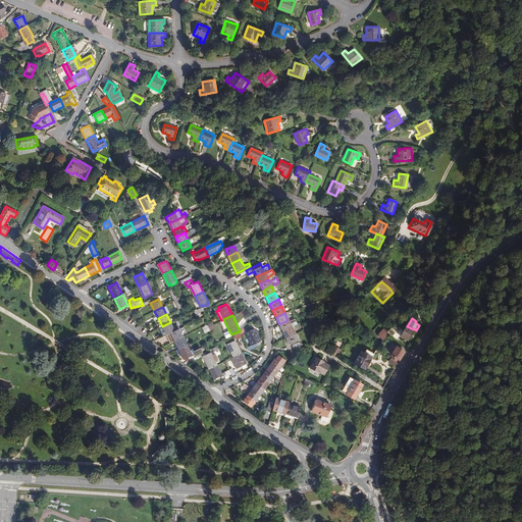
[(282,330),(292,326),(297,323),(295,319),(289,321),(288,320),(279,324),(282,330)]
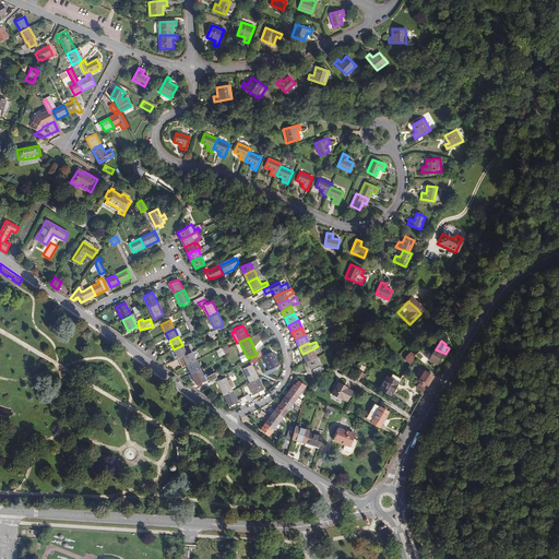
[(182,345),(174,349),(176,355),(178,358),(182,356),(187,354),(185,351),(182,345)]
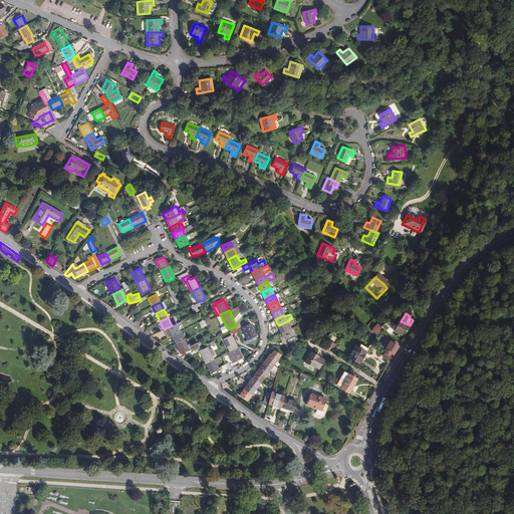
[(243,342),(246,343),(254,340),(253,337),(256,336),(253,329),(255,328),(253,325),(251,326),(250,323),(249,323),(248,320),(242,323),(243,326),(243,327),(249,339),(243,342)]
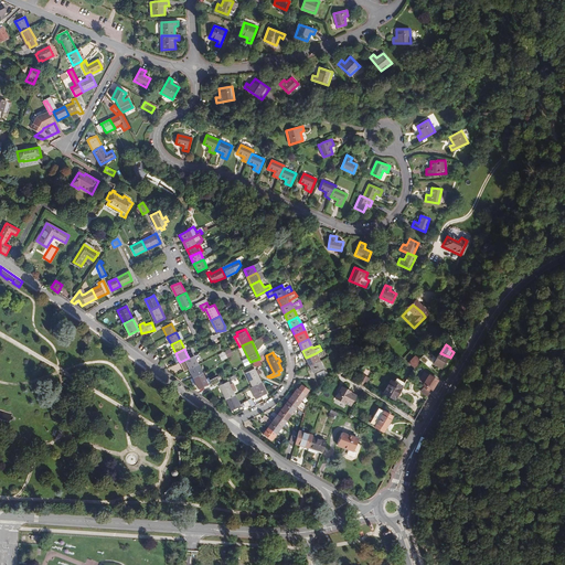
[(448,356),(440,353),(439,352),(433,364),(441,369),(448,356)]
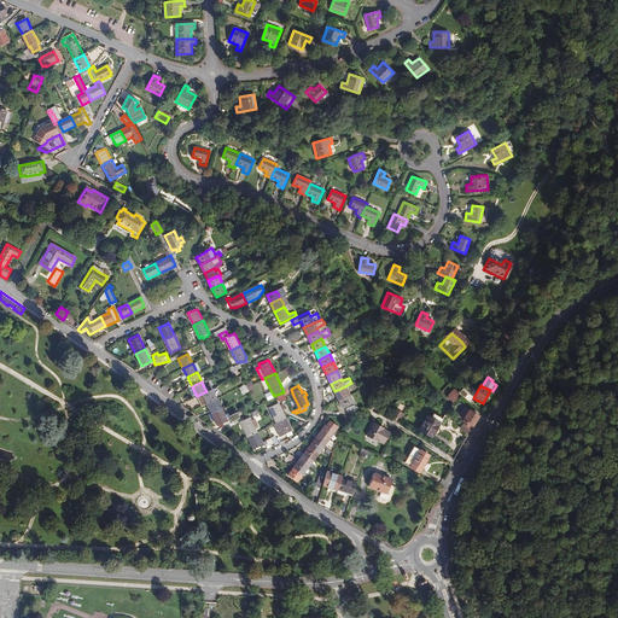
[(338,400),(349,395),(345,386),(334,391),(338,400)]
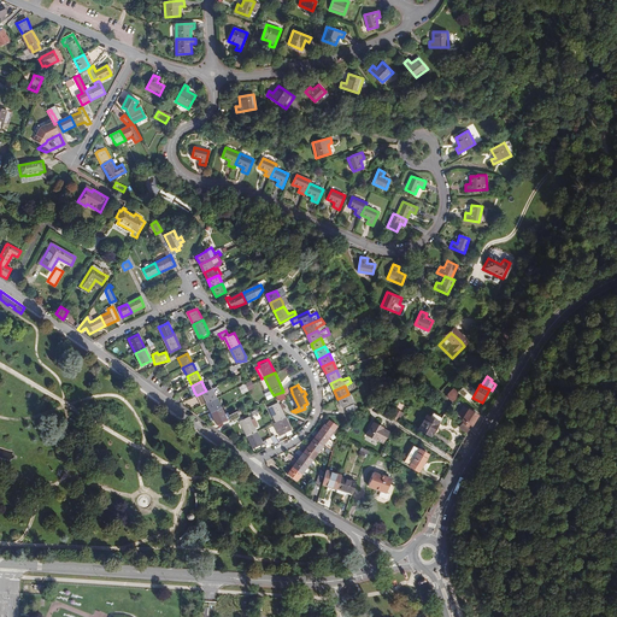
[(204,398),(206,403),(216,398),(211,388),(206,391),(201,393),(201,394),(204,398)]
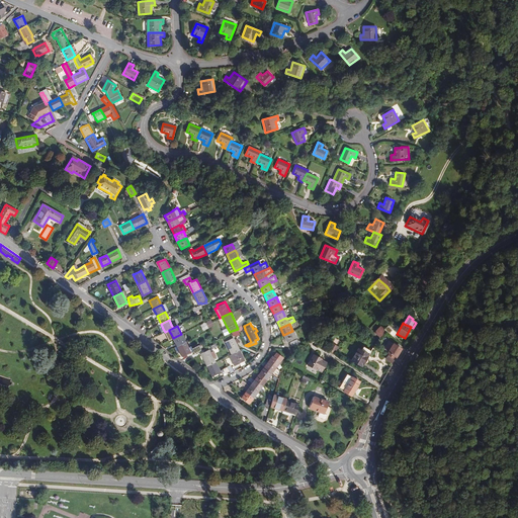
[(382,330),(381,329),(375,336),(379,339),(385,333),(382,330)]
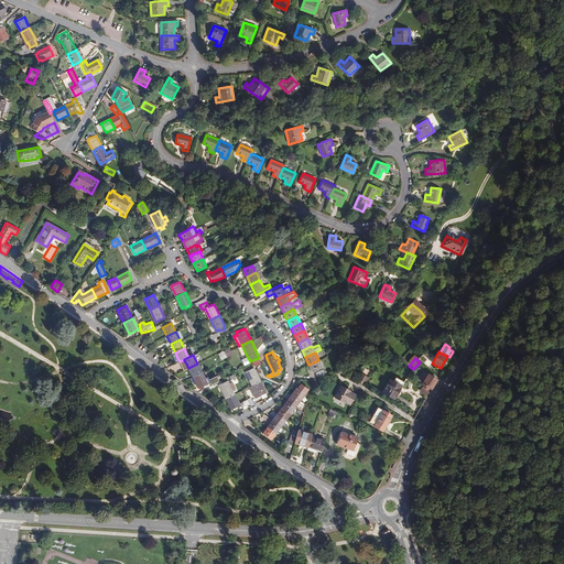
[(322,368),(318,360),(308,365),(313,372),(322,368)]
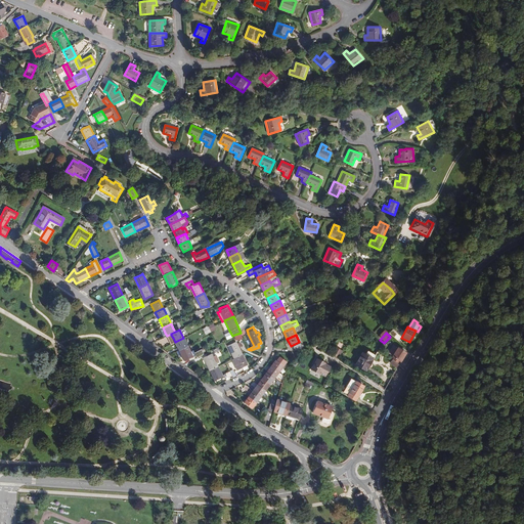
[(183,338),(175,342),(179,350),(187,346),(183,338)]
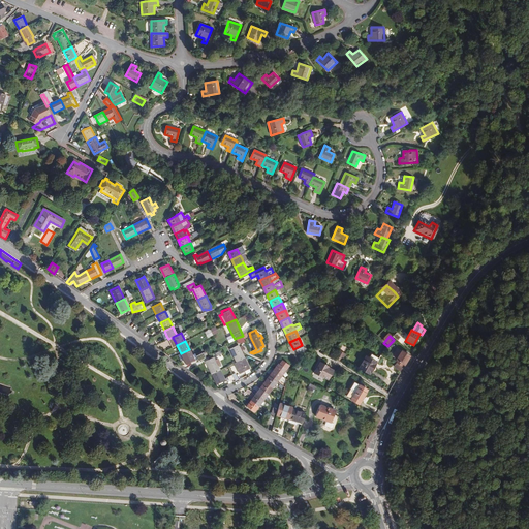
[(237,362),(245,358),(241,350),(244,349),(243,346),(240,347),(239,345),(230,349),(237,362)]
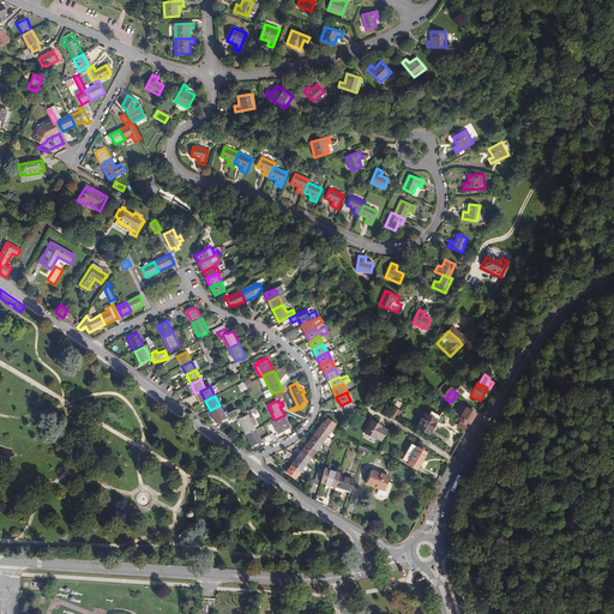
[(210,410),(206,413),(210,420),(214,417),(216,422),(229,417),(230,420),(238,415),(235,410),(227,414),(226,410),(223,413),(220,405),(210,410)]
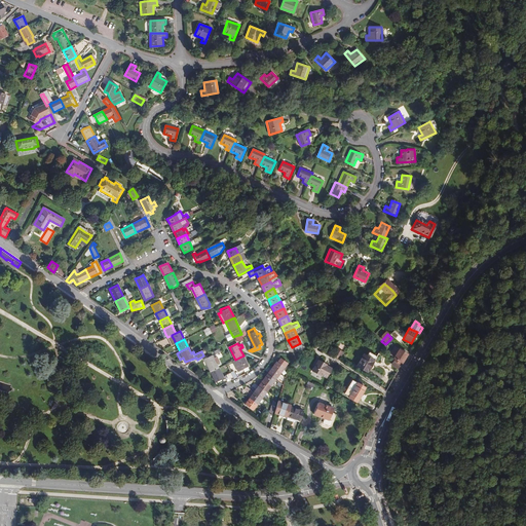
[(393,359),(392,361),(393,361),(396,363),(398,360),(402,363),(407,353),(400,348),(393,359)]
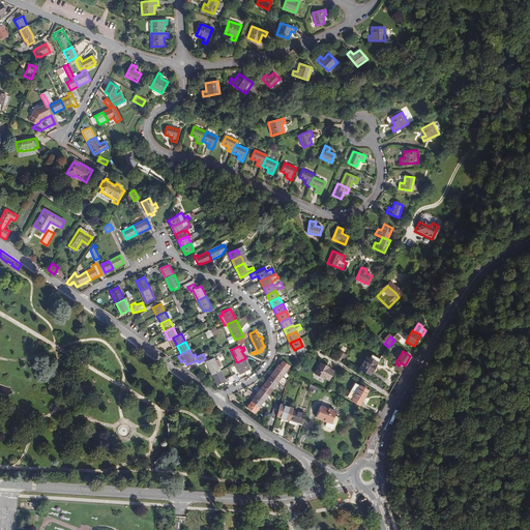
[(375,366),(379,358),(372,354),(370,358),(366,356),(359,369),(371,375),(373,371),(375,372),(377,370),(377,367),(375,366)]
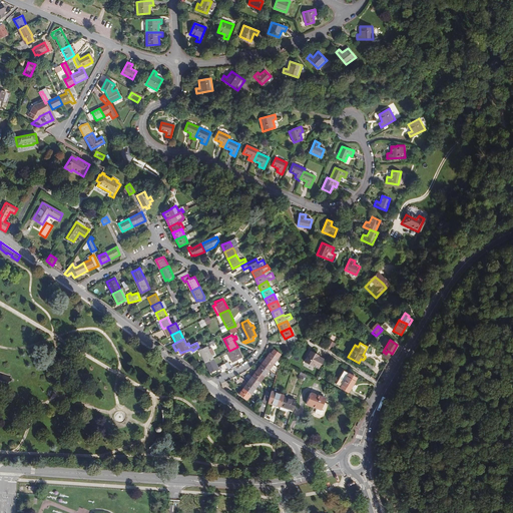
[(199,350),(205,363),(213,359),(211,355),(214,354),(211,348),(208,349),(207,347),(199,350)]
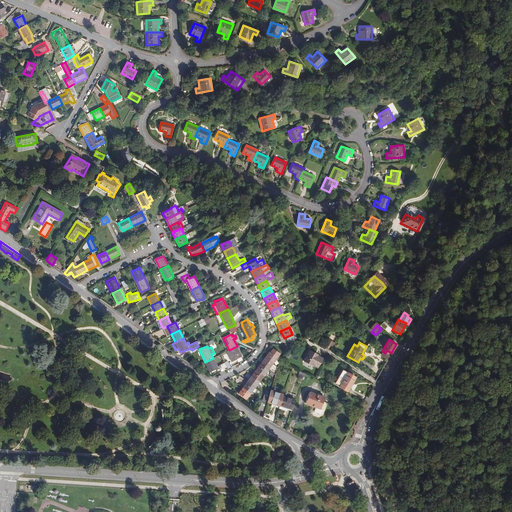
[(242,356),(237,346),(229,350),(234,360),(242,356)]
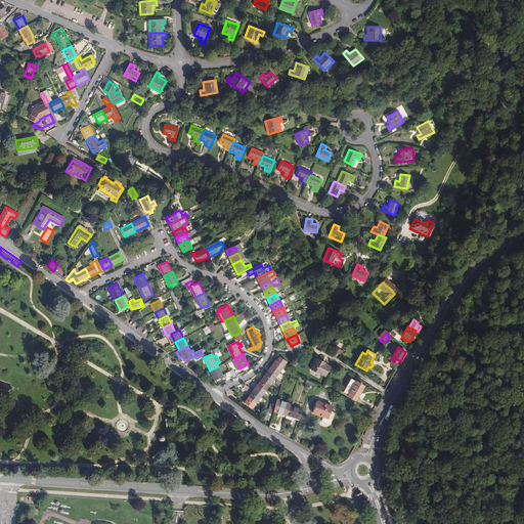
[(271,366),(278,372),(286,362),(279,357),(276,360),(275,360),(271,366)]
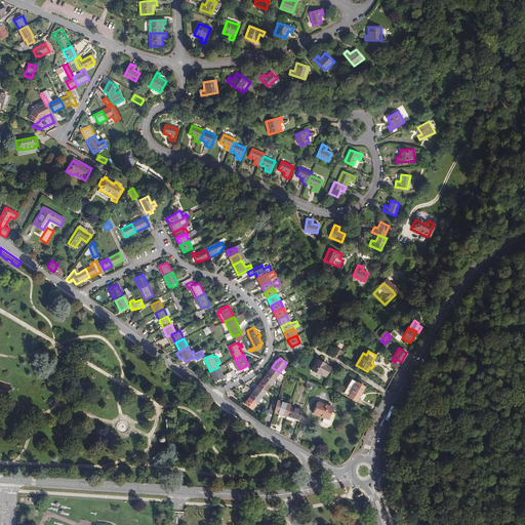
[(323,363),(323,362),(318,359),(312,370),(320,374),(320,373),(326,377),(331,368),(325,364),(323,363)]
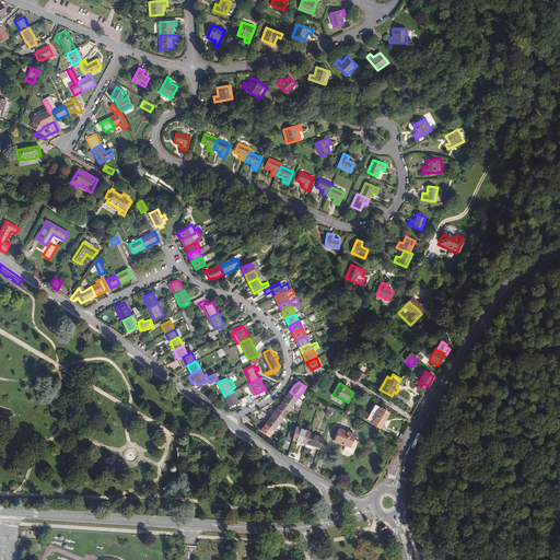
[(421,386),(419,384),(416,387),(423,393),(426,389),(421,386)]
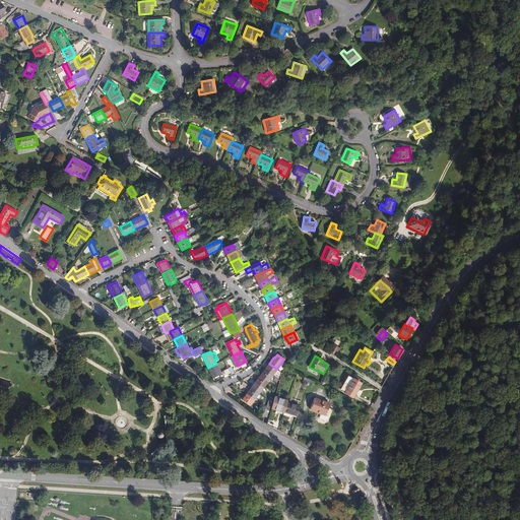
[(216,364),(208,368),(214,380),(219,377),(219,375),(221,374),(216,364)]
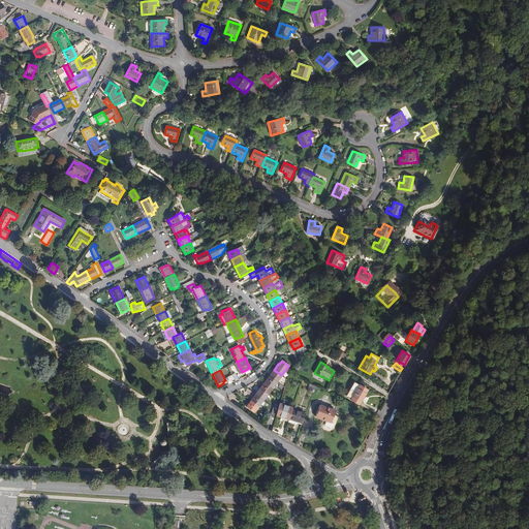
[(277,381),(281,375),(274,370),(269,376),(277,381)]
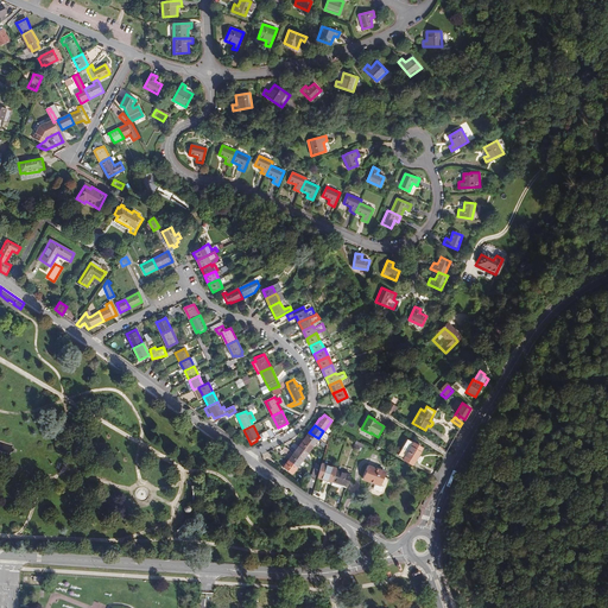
[(314,445),(318,438),(309,432),(304,439),(314,445)]
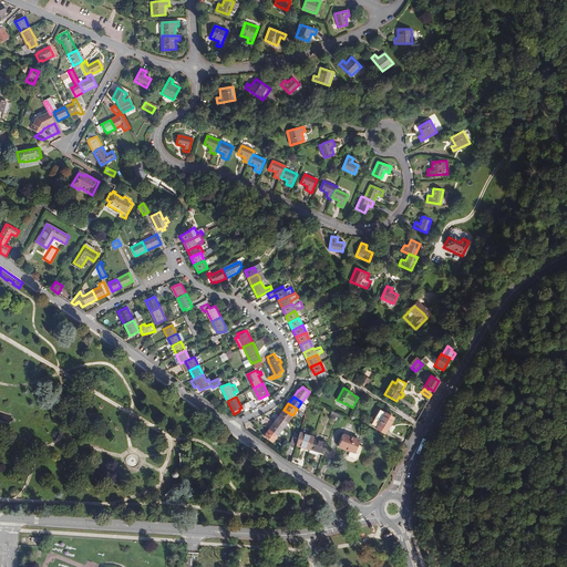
[(279,416),(287,422),(292,415),(284,410),(279,416)]
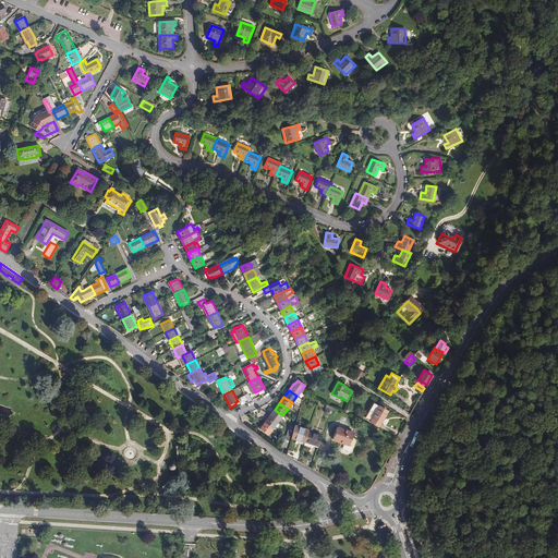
[(385,414),(388,411),(374,403),(365,417),(371,421),(371,422),(378,426),(386,415),(385,414)]
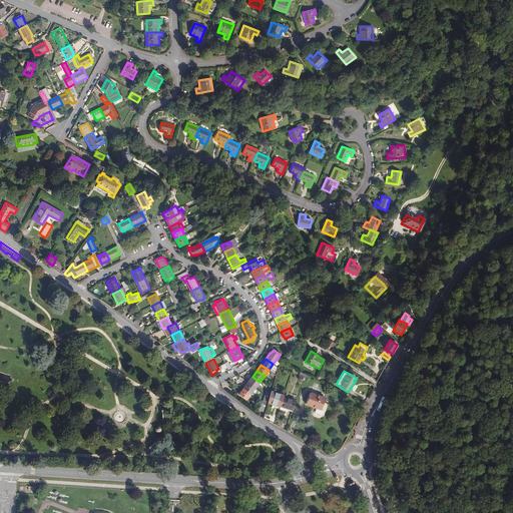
[(249,380),(247,383),(255,388),(260,382),(252,377),(247,374),(245,377),(249,380)]
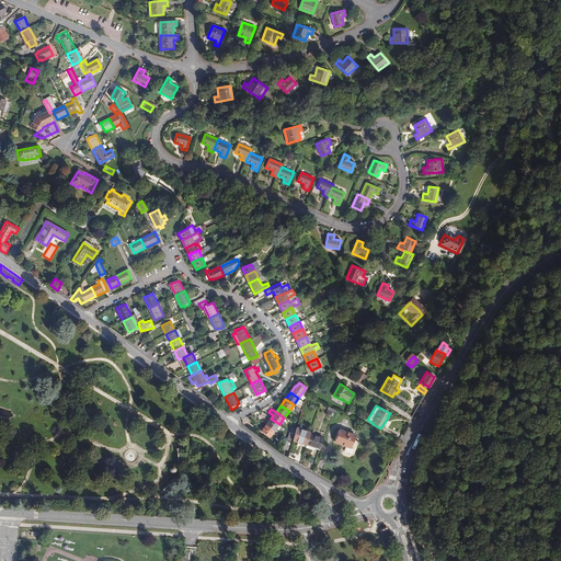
[(271,419),(266,424),(274,431),(279,424),(271,419)]
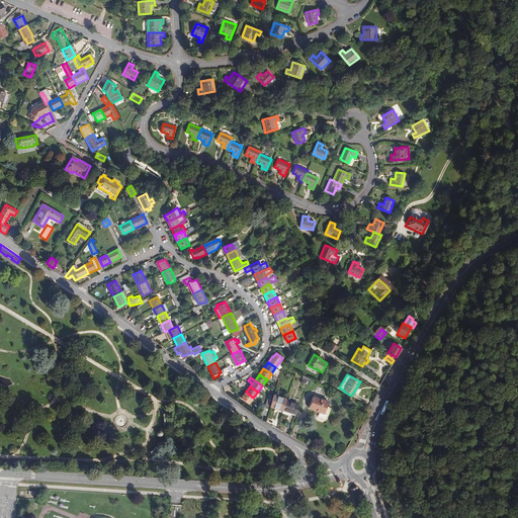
[(253,398),(246,392),(242,398),(249,404),(253,398)]
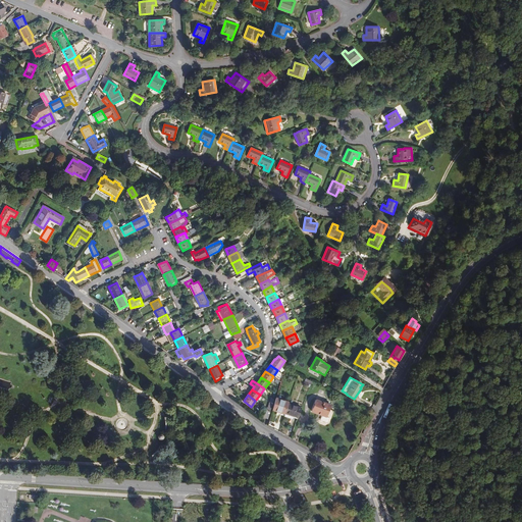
[(275,398),(272,410),(277,411),(278,411),(285,413),(289,404),(290,403),(275,398)]
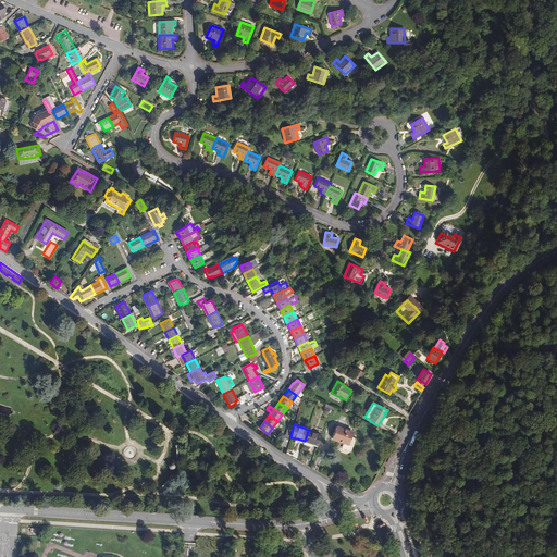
[(333,438),(342,442),(348,444),(353,432),(337,426),(333,438)]
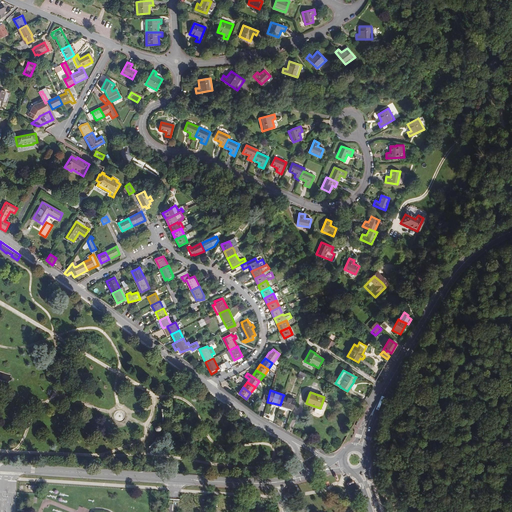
[(280,405),(292,409),(296,400),(283,396),(280,405)]
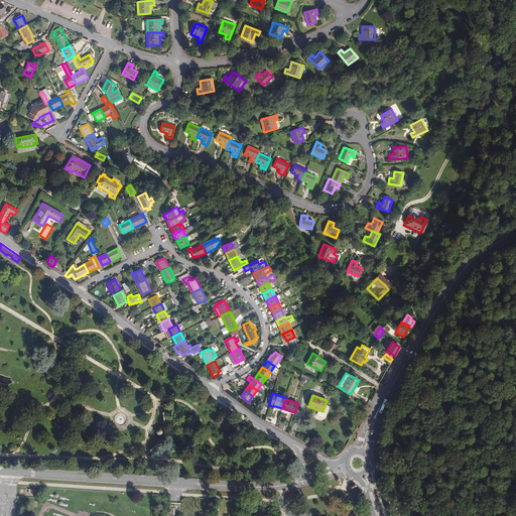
[(220,505),(209,505),(208,513),(219,514),(220,505)]
